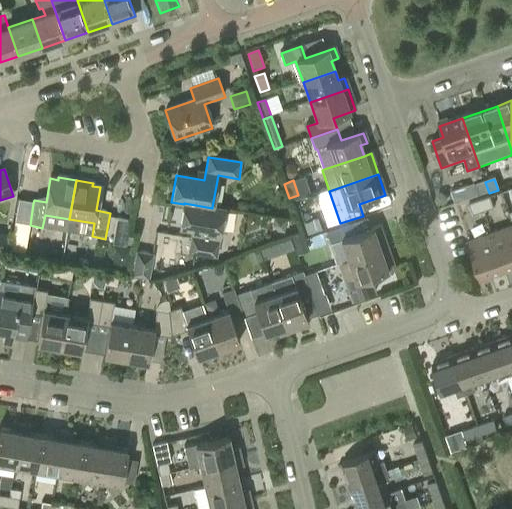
[(479,196),(489,193),(485,182),(475,186),(479,196)]
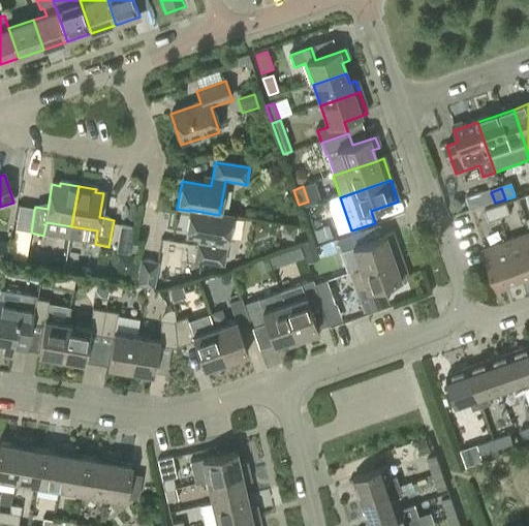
[(490,191),(466,199),(470,211),(494,203),(490,191)]
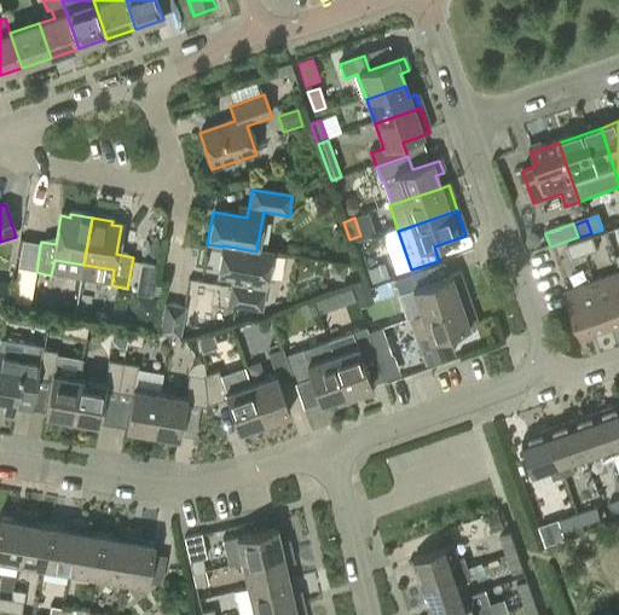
[(579,244),(584,257),(596,254),(591,239),(579,244)]
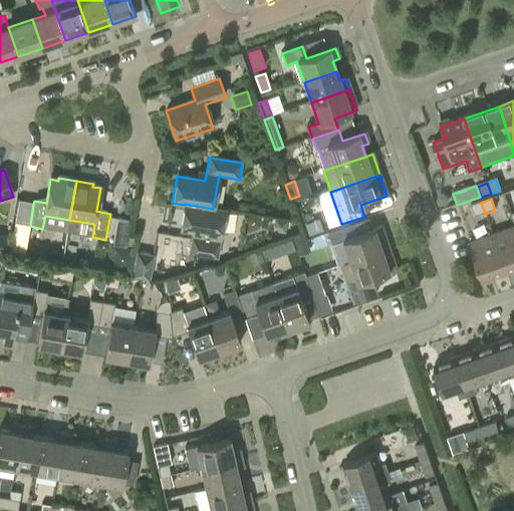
[(15,224),(30,226),(33,204),(19,201),(15,224)]
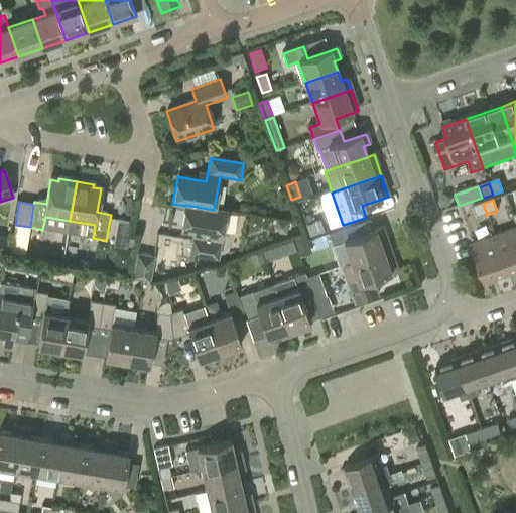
[(477,218),(487,215),(483,204),(472,207),(477,218)]
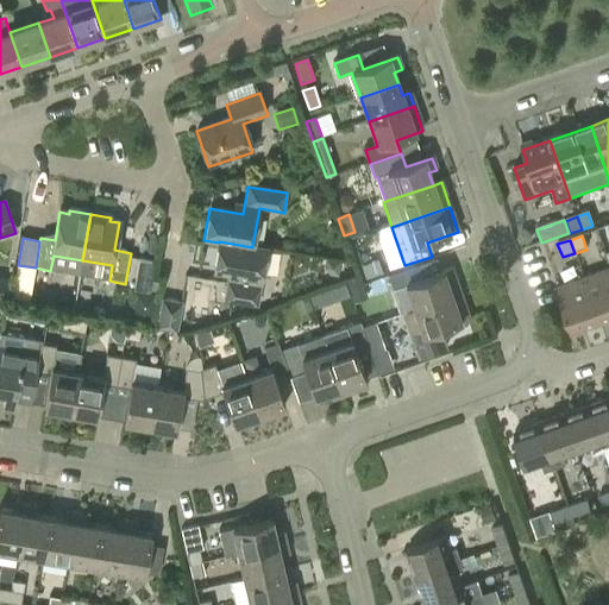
[(267,249),(252,246),(252,247),(219,241),(219,243),(217,251),(213,272),(228,275),(224,302),(257,308),(267,249)]
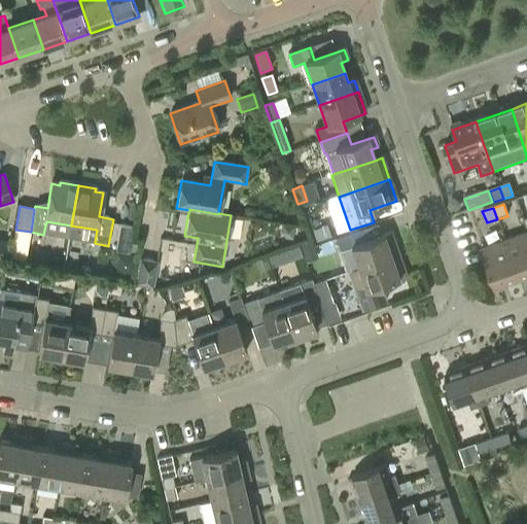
[(294,228),(282,225),(281,234),(285,240),(292,240),(294,228)]
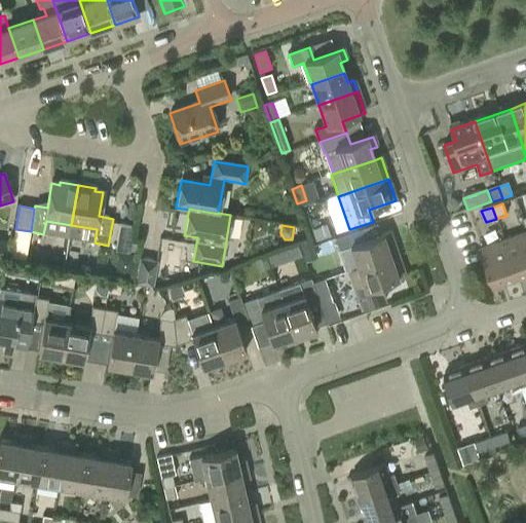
[(326,226),(312,230),(316,241),(330,236),(326,226)]
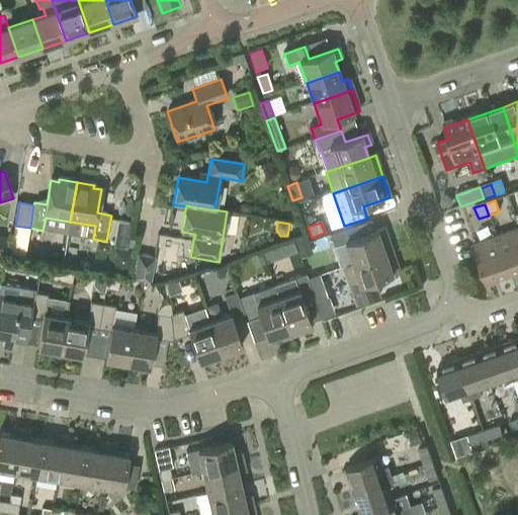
[(352,228),(331,235),(335,247),(333,248),(341,269),(343,268),(393,251),(384,230),(356,240),(352,228)]
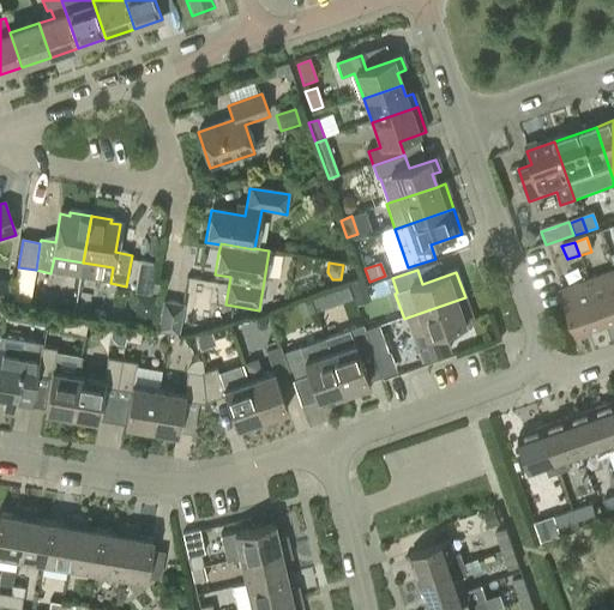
[(613,272),(589,282),(605,327),(613,322),(613,272)]
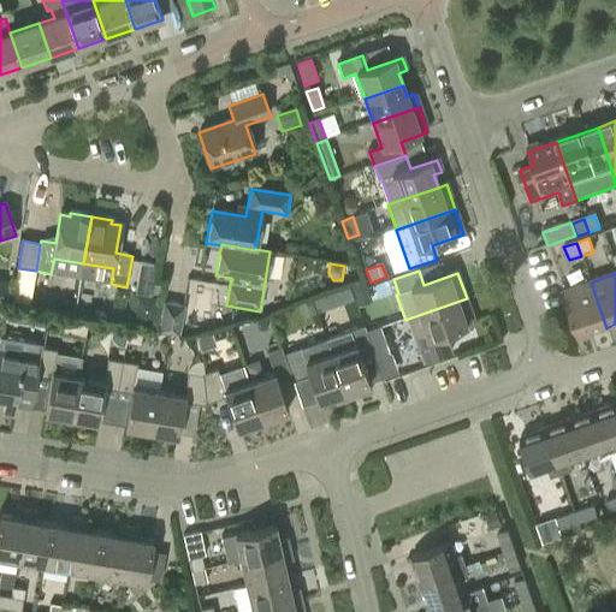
[(363,280),(349,285),(354,296),(367,291),(363,280)]
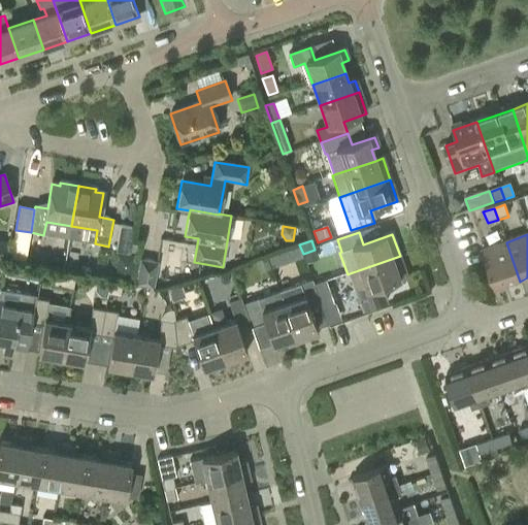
[(495,290),(520,282),(506,242),(482,251),(495,290)]
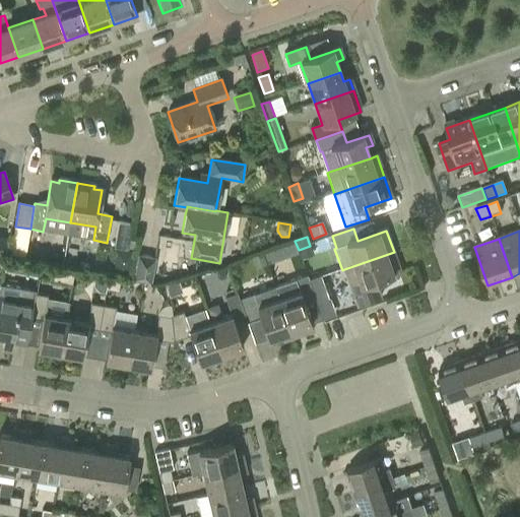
[(295,244),(284,247),(288,257),(299,254),(295,244)]
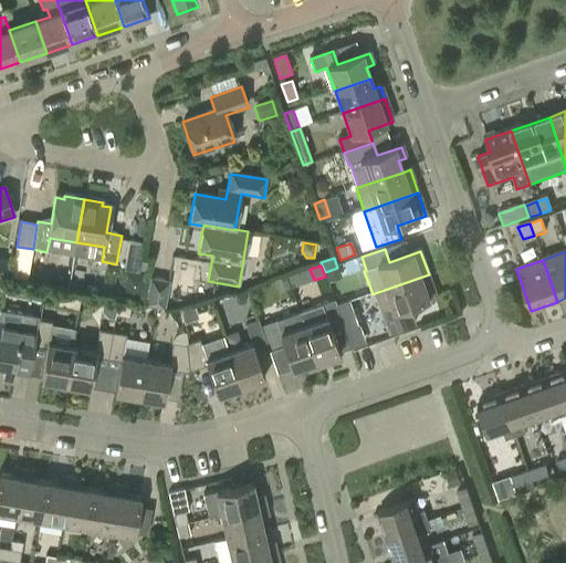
[(437,298),(429,274),(375,293),(389,334),(415,325),(409,306),(437,298)]
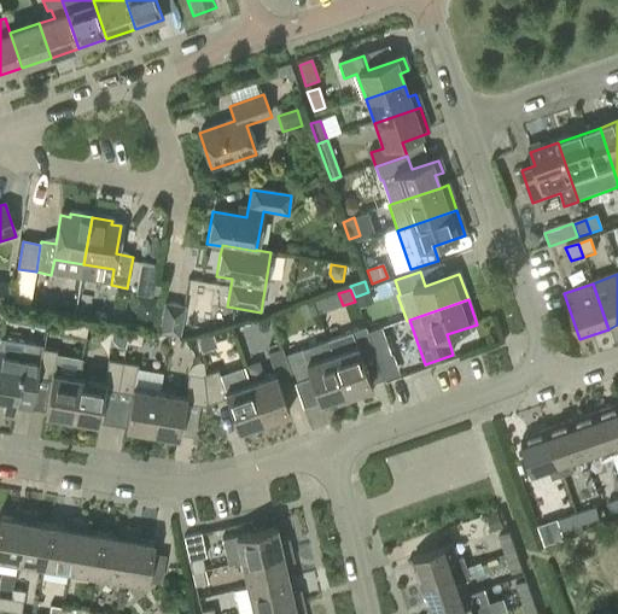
[(163,304),(158,334),(180,338),(185,308),(163,304)]
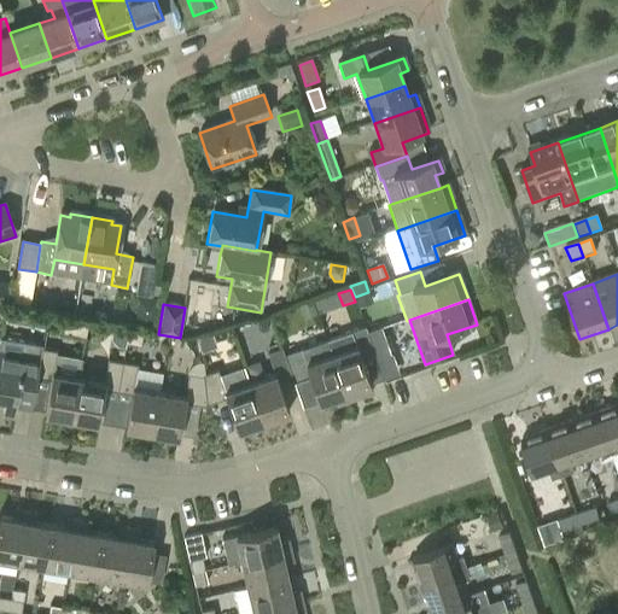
[(365,329),(326,343),(347,403),(372,395),(362,366),(375,361),(367,334),(365,329)]
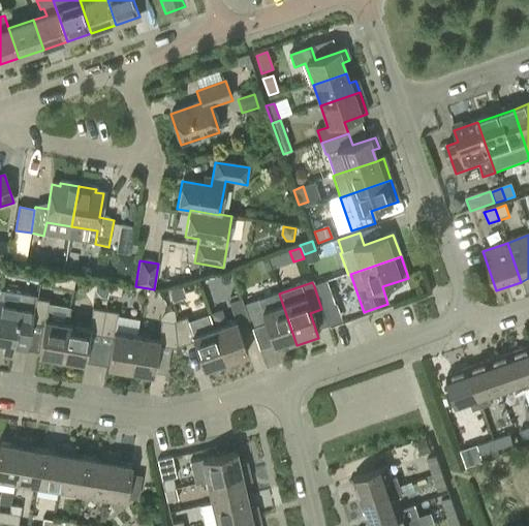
[(325,282),(314,286),(321,309),(334,305),(325,282)]
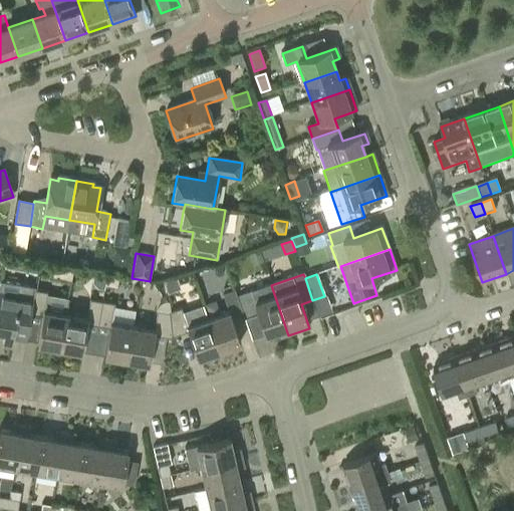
[(92,284),(97,289),(104,290),(106,277),(93,275),(92,284)]
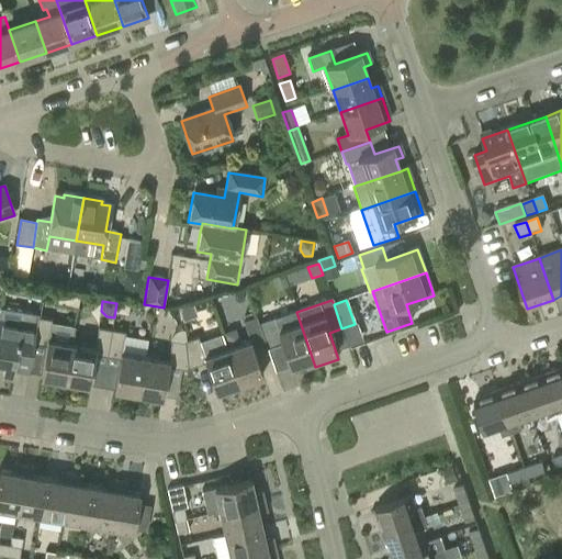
[(33,342),(37,316),(38,312),(0,306),(0,305),(0,364),(3,365),(1,380),(12,381),(20,339),(33,342)]
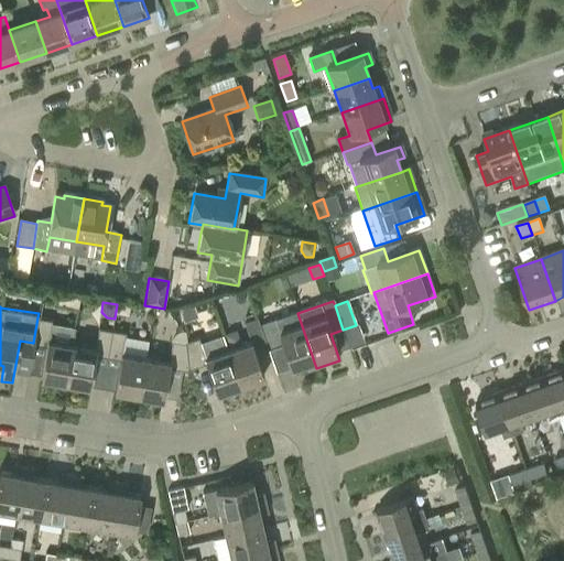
[(297,313),(263,325),(272,351),(283,346),(291,369),(306,364),(308,371),(316,368),(297,313)]
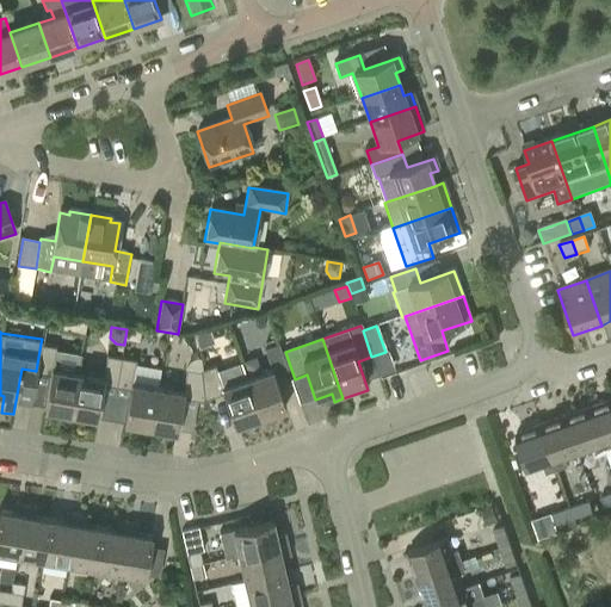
[(55,346),(41,344),(36,371),(50,373),(44,412),(71,415),(78,375),(81,355),(55,351),(55,346)]
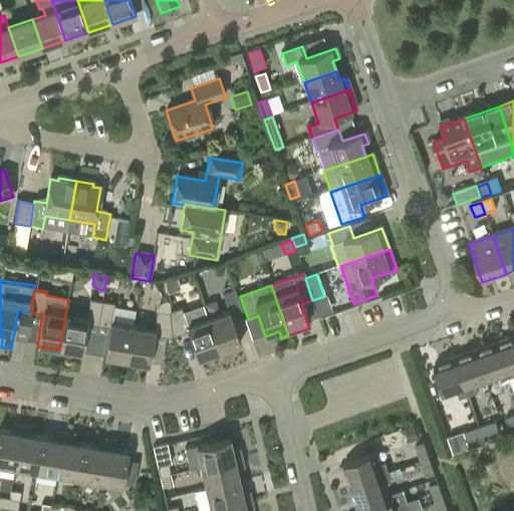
[(228,313),(208,320),(219,352),(240,345),(230,317),(241,313),(233,290),(221,294),(228,313)]
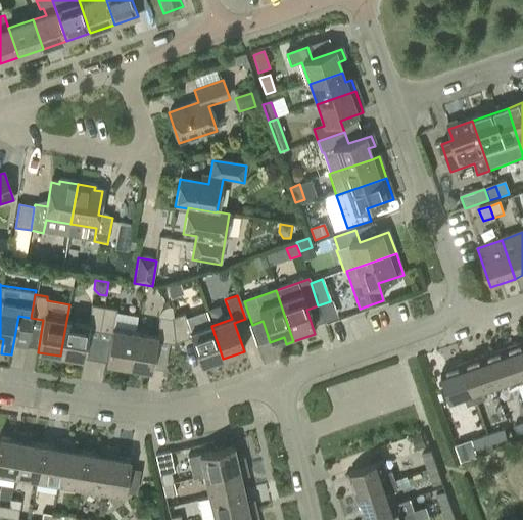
[(88,325),(66,321),(60,356),(82,360),(87,330),(99,332),(104,306),(92,304),(88,325)]
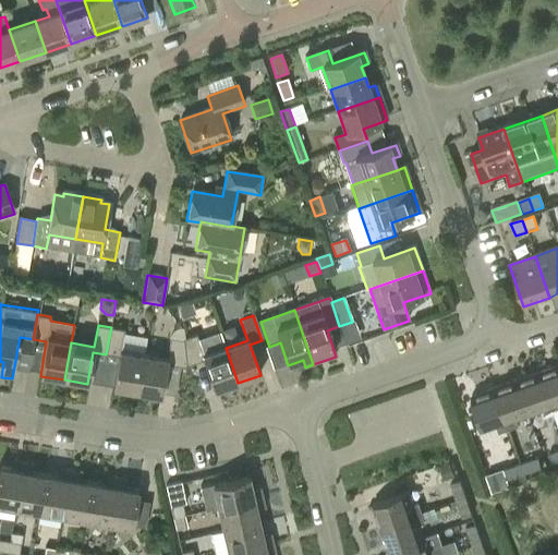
[(123,329),(111,327),(106,354),(119,357),(113,388),(136,393),(143,356),(120,352),(123,329)]
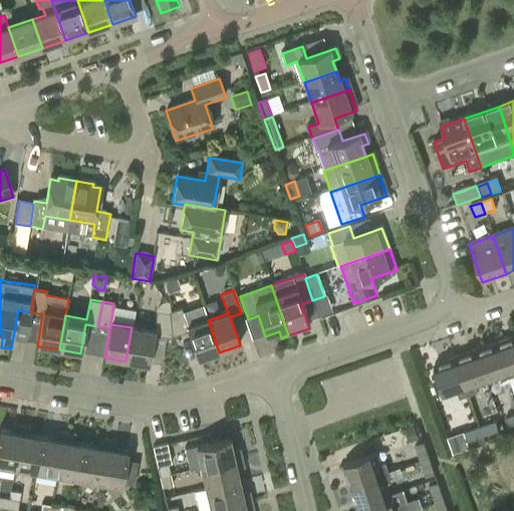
[(181,310),(169,314),(171,338),(189,332),(198,359),(219,352),(208,320),(187,327),(181,310)]
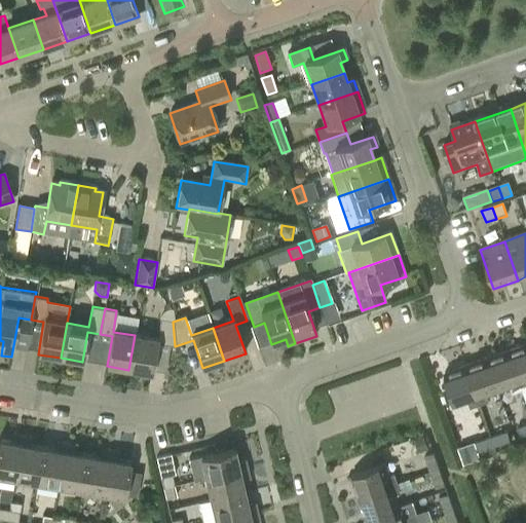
[(135,335),(128,370),(151,374),(152,371),(156,343),(175,346),(173,322),(160,320),(157,339),(135,335)]
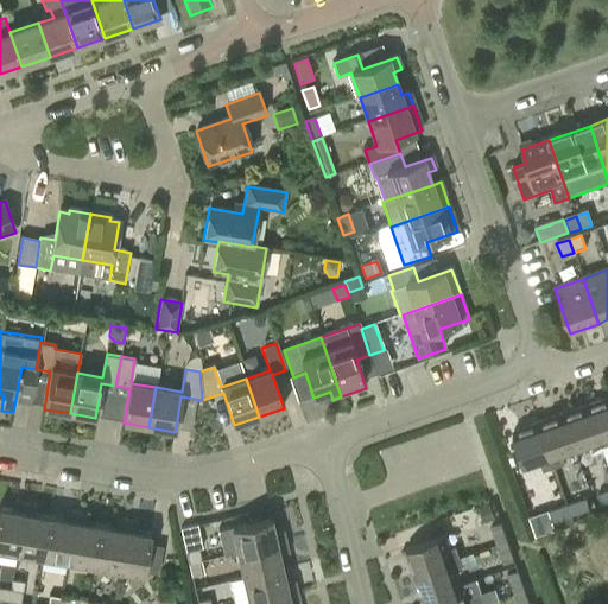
[(607,400),(587,407),(602,453),(607,450),(607,400)]
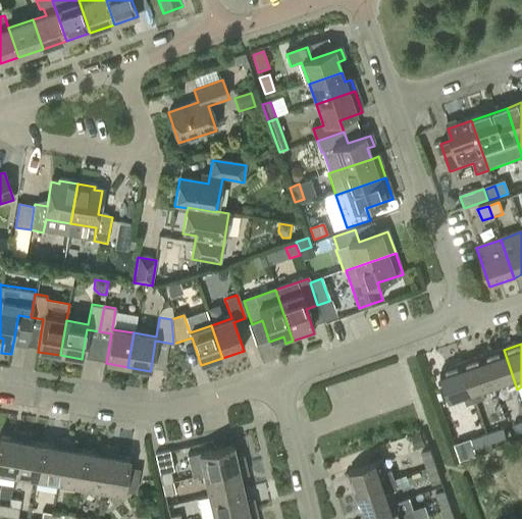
[(504,350),(482,358),(494,391),(506,386),(508,393),(517,390),(504,350)]
